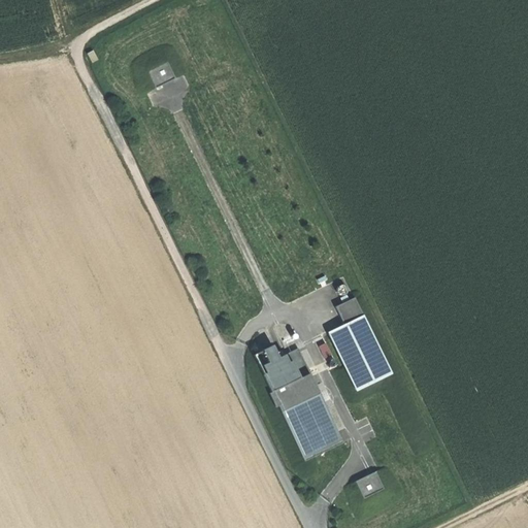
[(94,50),(88,53),(93,62),(99,59),(94,50)]
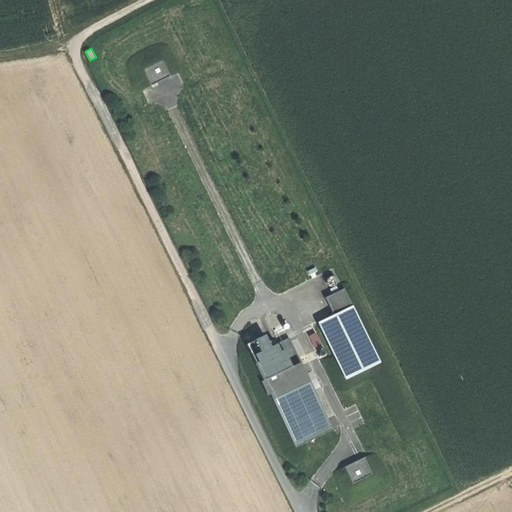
[(163,59),(144,69),(152,84),(171,75),(163,59)]
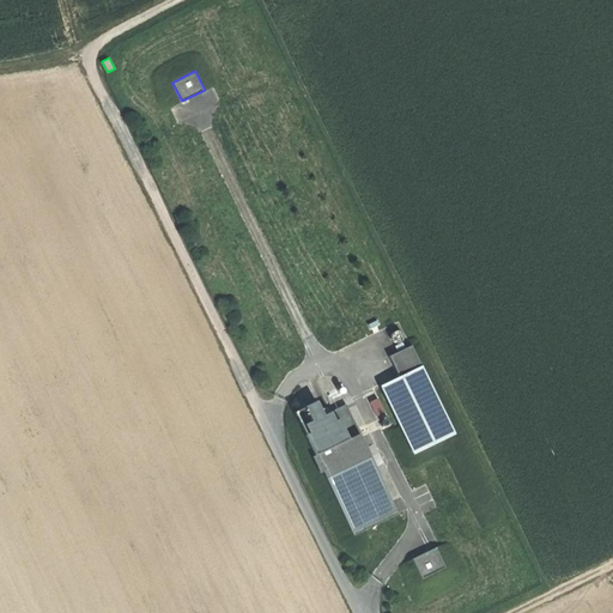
[(396,343),(401,341),(404,339),(405,335),(404,332),(400,329),(396,331),(393,333),(393,337),(394,340),(396,343)]
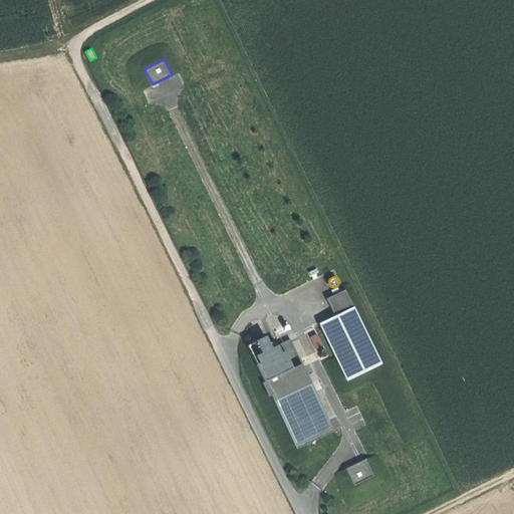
[(335,315),(352,307),(344,290),(326,298),(335,315)]
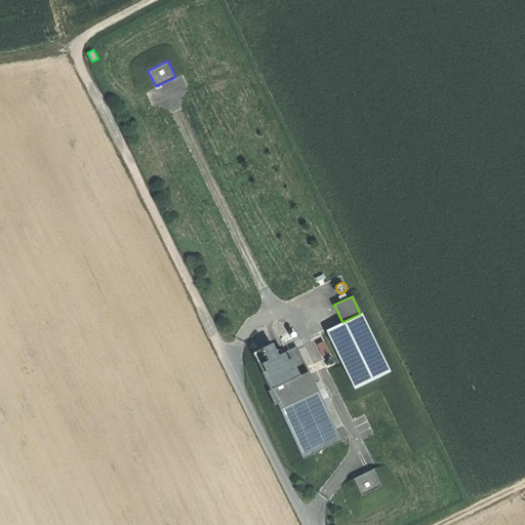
[(342,322),(325,330),(354,387),(388,370),(360,314),(342,322)]
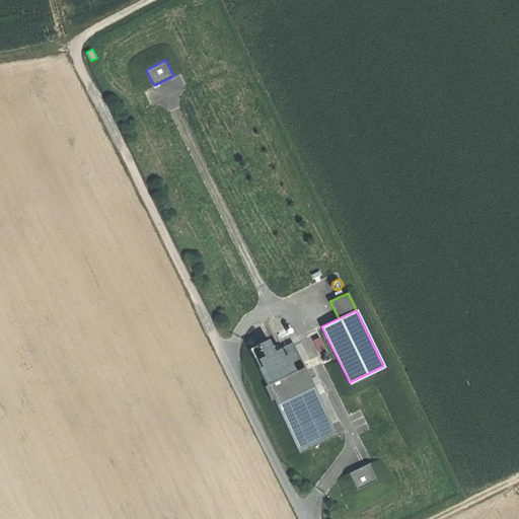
[(320,336),(314,339),(320,350),(326,347),(320,336)]
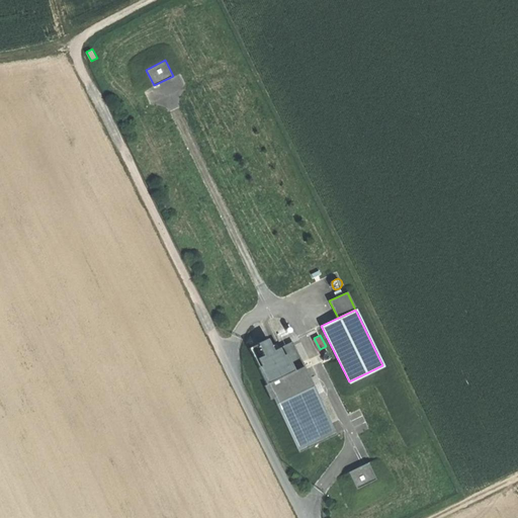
[(299,451),(336,433),(303,366),(293,370),(284,353),(281,354),(278,348),(277,348),(274,344),(270,346),(267,338),(248,347),(266,383),(262,385),(268,399),(272,397),(299,451)]
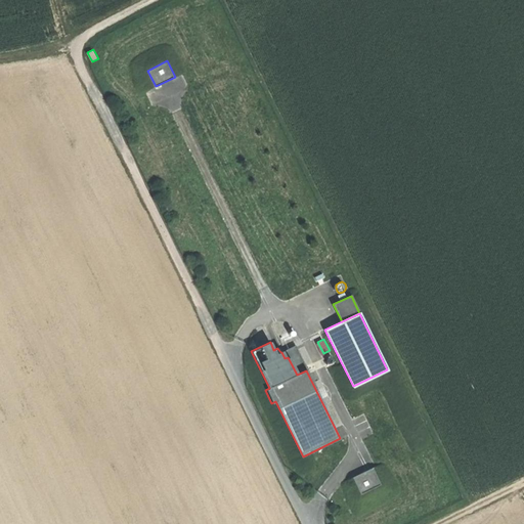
[(373,467),(353,477),(361,493),(382,484),(373,467)]
